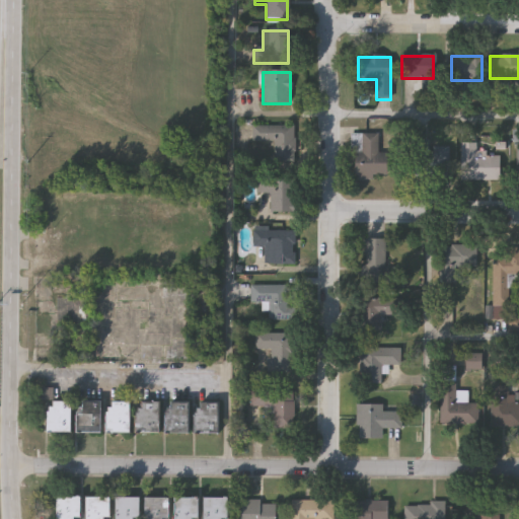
[(251,143),(252,127),(295,128),(294,163),(271,163),(271,144),(251,143)]
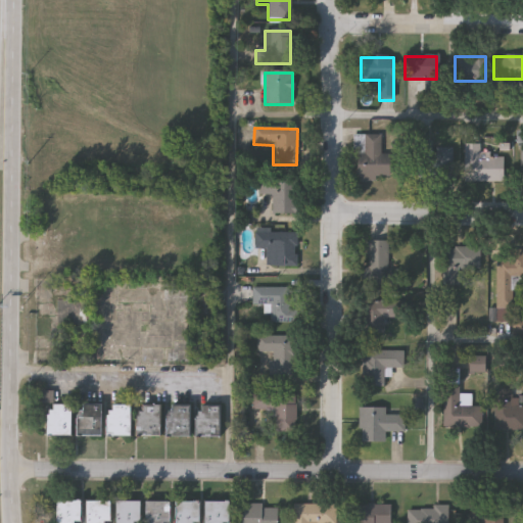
[(380,136),(380,155),(389,156),(389,182),(357,181),(358,136),(380,136)]
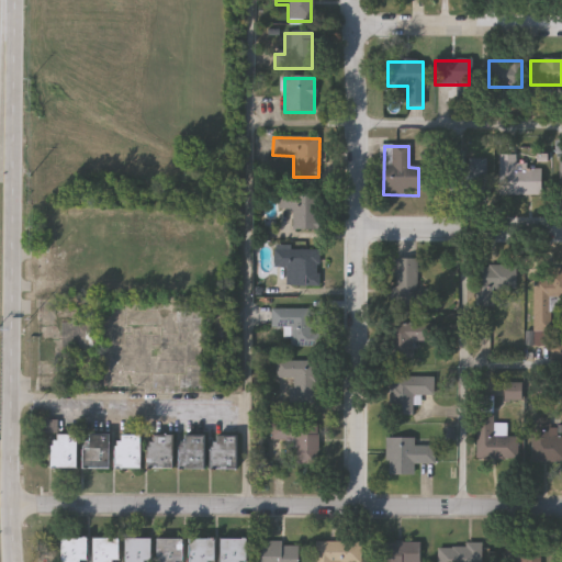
[(539,194),(475,194),(475,166),(495,166),(495,156),(514,156),(514,168),(538,168),(539,194)]
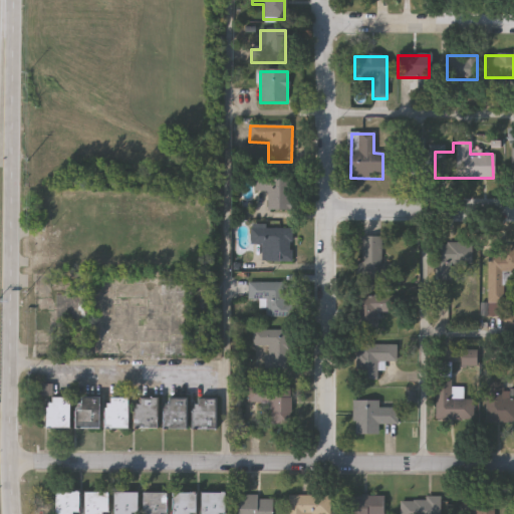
[(267,193),(254,193),(254,177),(290,177),(290,211),(267,211),(267,193)]
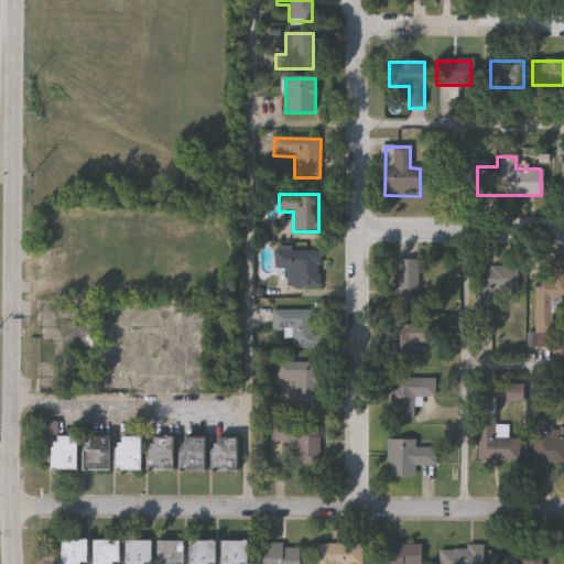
[(318,250),(318,288),(285,288),(285,270),(273,270),(273,250),(318,250)]
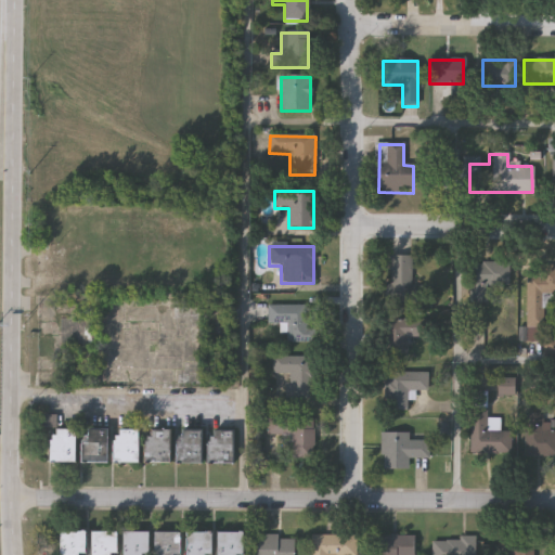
[(422,305),(389,305),(389,257),(412,257),(412,286),(422,286),(422,305)]
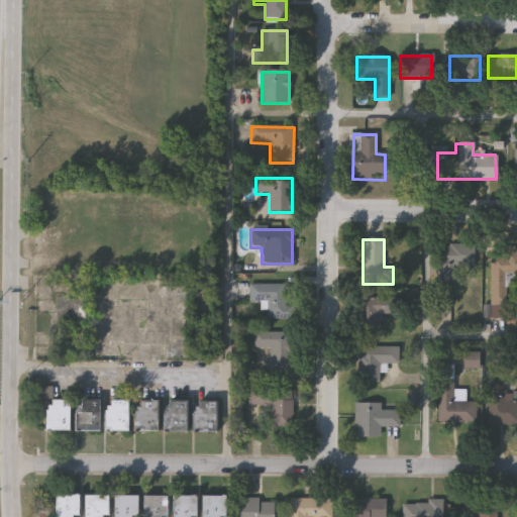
[(438,245),(475,246),(475,268),(455,268),(455,283),(437,283),(438,245)]
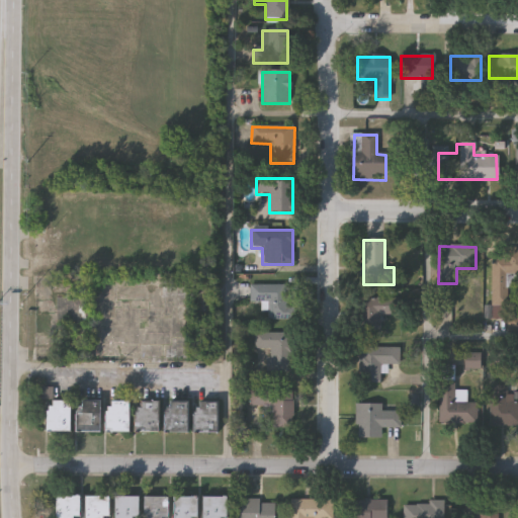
[(507,308),(491,308),(492,256),(517,256),(517,289),(508,289),(507,308)]
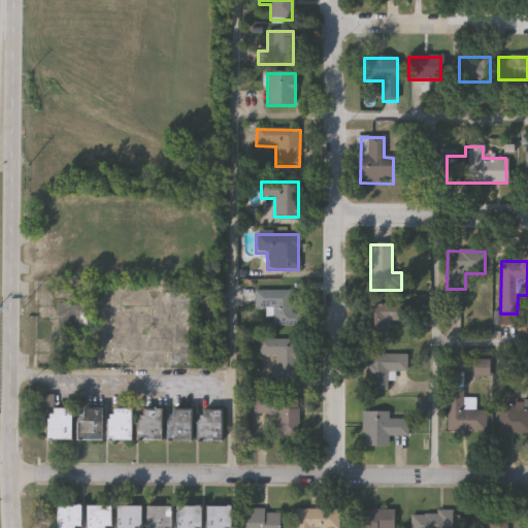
[(272,326),(272,308),(255,308),(255,291),(293,291),(293,326),(272,326)]
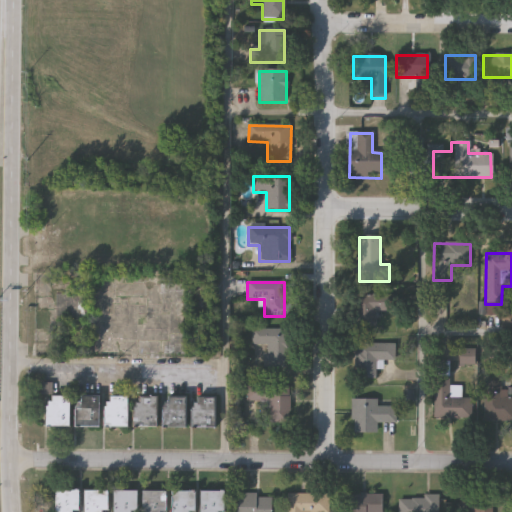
[(388,315),(377,315),(377,329),(357,329),(357,296),(388,296),(388,315)]
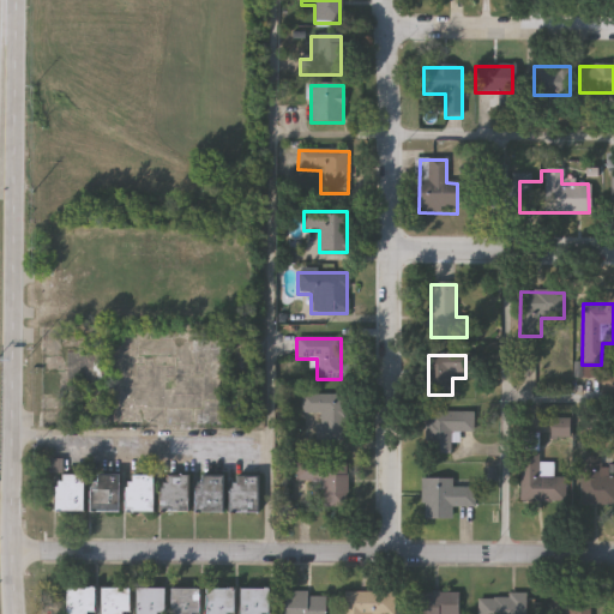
[(347,443),(317,441),(318,415),(301,415),(301,395),(347,396),(347,443)]
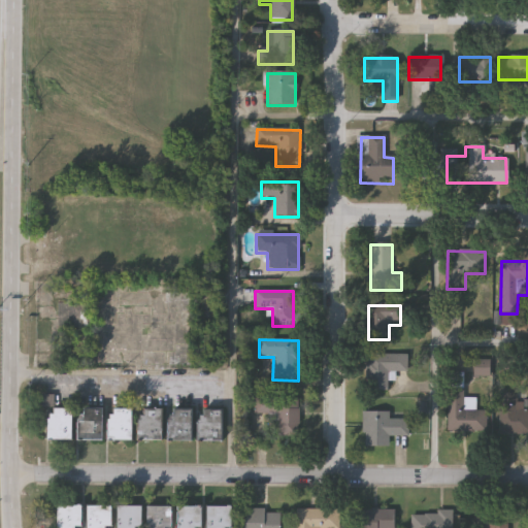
[(366,391),(366,355),(405,355),(405,372),(387,372),(387,391),(366,391)]
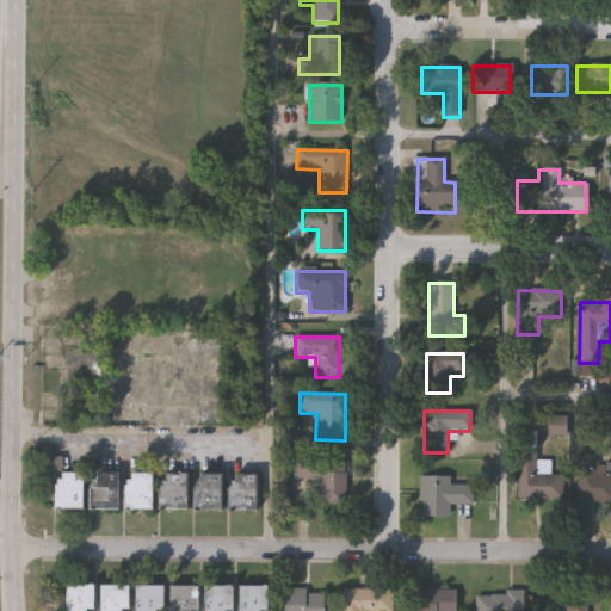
[(566,418),(566,437),(548,437),(548,418),(566,418)]
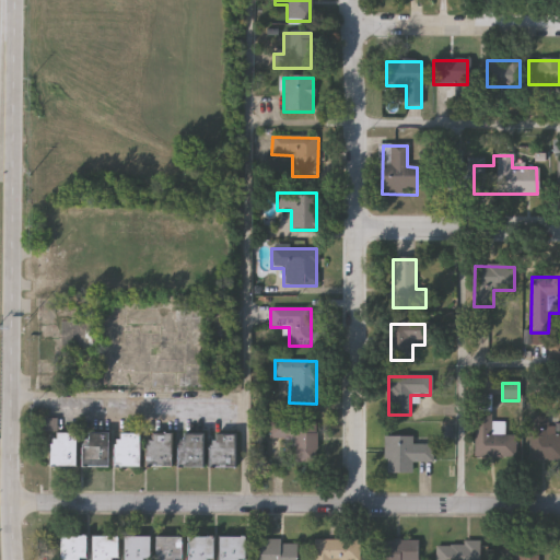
[(491,412),(490,423),(503,424),(502,435),(514,436),(514,459),(473,458),(475,411),(491,412)]
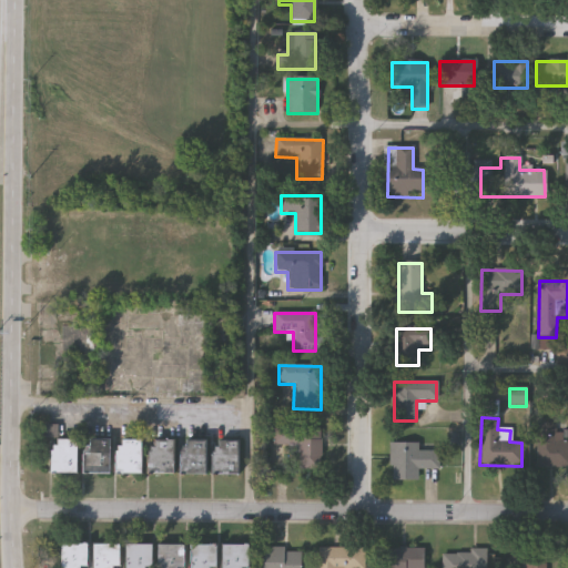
[(567,467),(537,467),(537,419),(555,419),(555,434),(564,434),(564,440),(567,440),(567,467)]
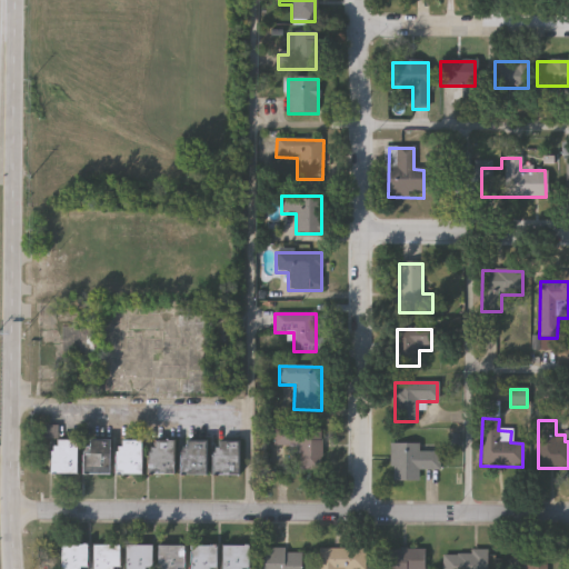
[(321,429),(321,472),(300,472),(300,448),(273,448),(273,429),(321,429)]
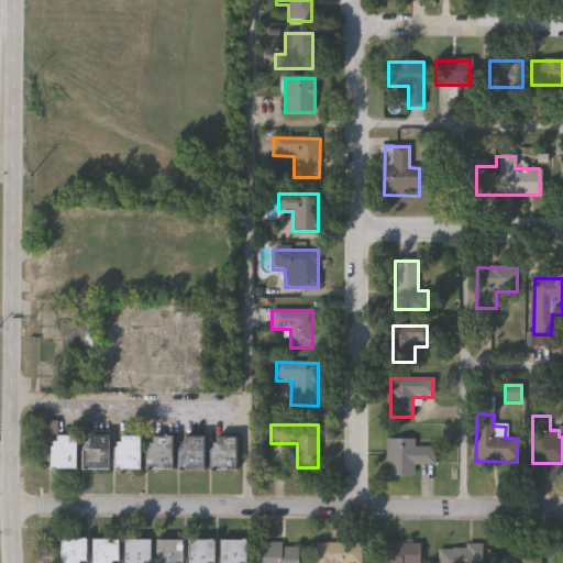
[(74,437),(74,471),(50,471),(50,437),(74,437)]
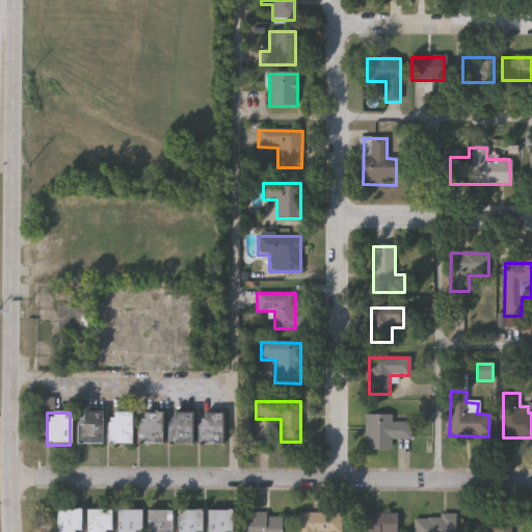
[(77,445),(77,413),(101,413),(101,445),(77,445)]
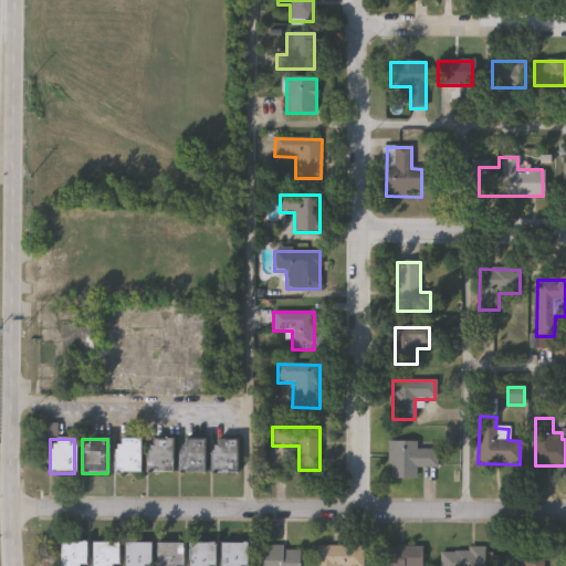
[(139,473),(114,473),(114,440),(139,439),(139,473)]
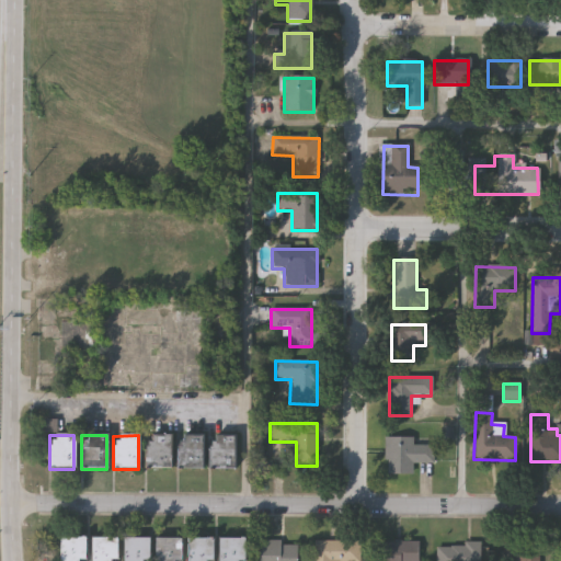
[(170,469),(146,469),(145,435),(170,435),(170,469)]
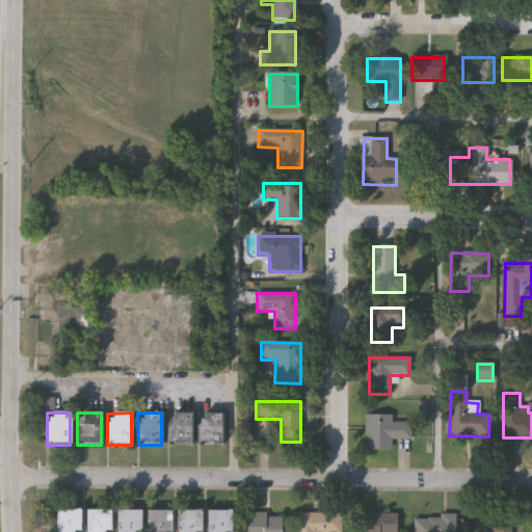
[(191,414),(191,446),(167,446),(167,414),(191,414)]
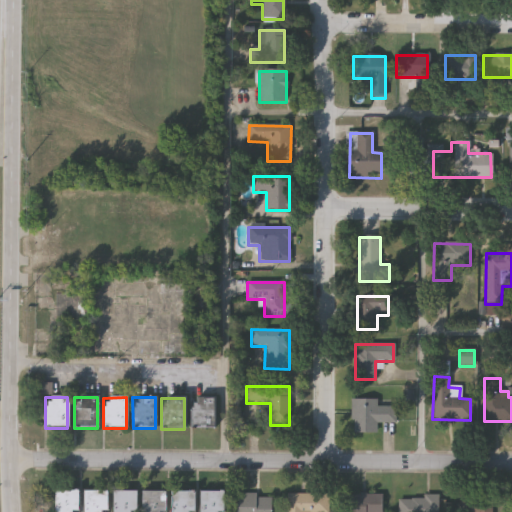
[(190,398),(215,398),(215,429),(190,429),(190,398)]
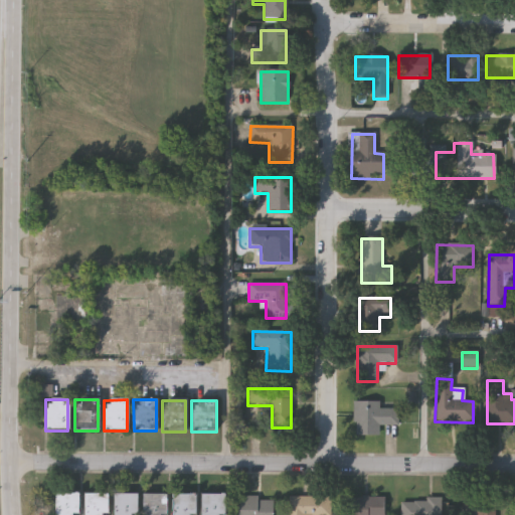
[(379,402),(379,409),(396,409),(396,425),(378,425),(378,436),(354,437),(354,402),(379,402)]
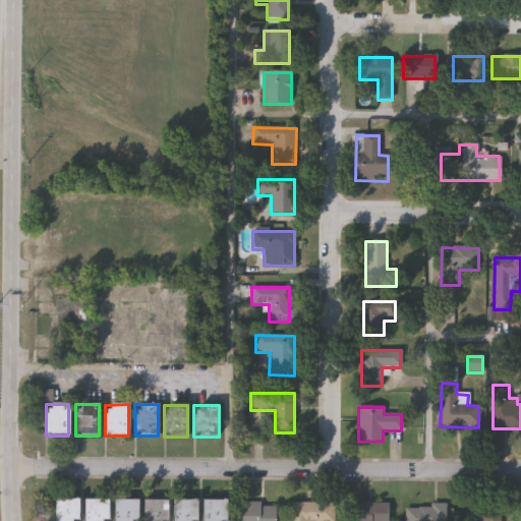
[(78,498),(78,518),(71,518),(71,520),(53,520),(54,498),(78,498)]
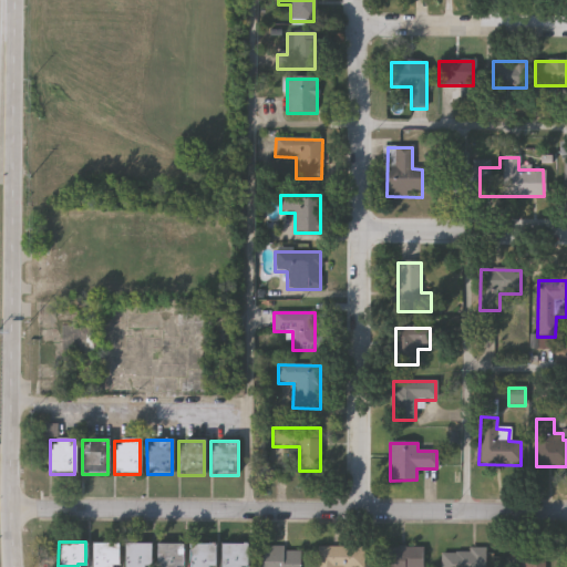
[(116,542),(116,566),(92,566),(92,542),(116,542)]
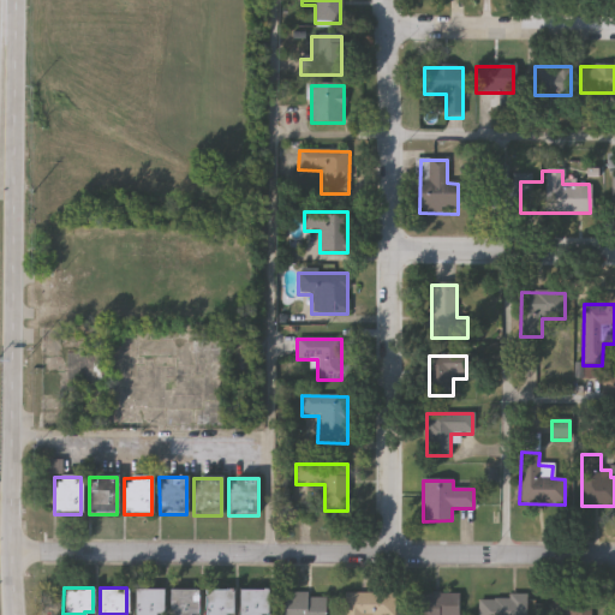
[(133,614),(133,587),(163,587),(163,614),(133,614)]
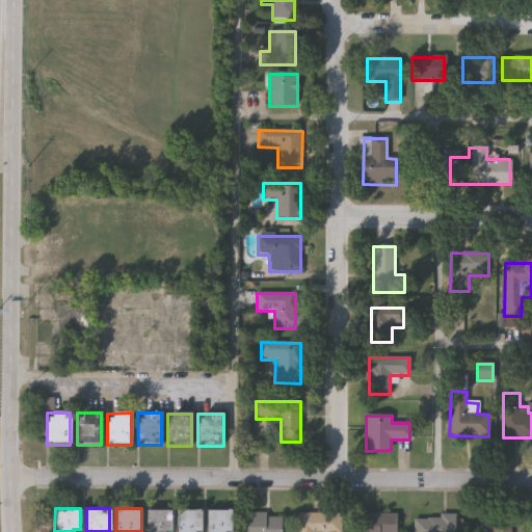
[(147,531),(147,508),(169,508),(169,531),(147,531)]
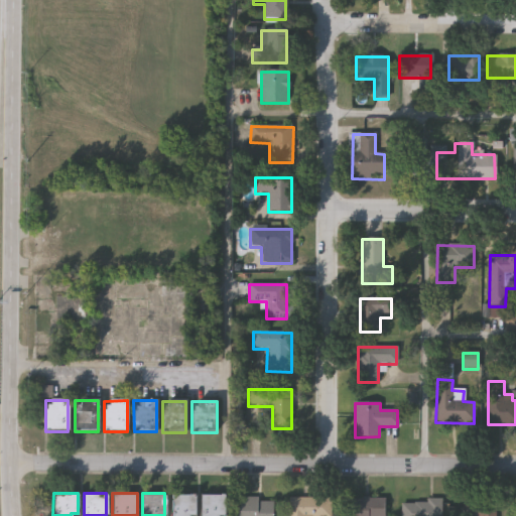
[(171,515),(171,494),(195,494),(195,515),(171,515)]
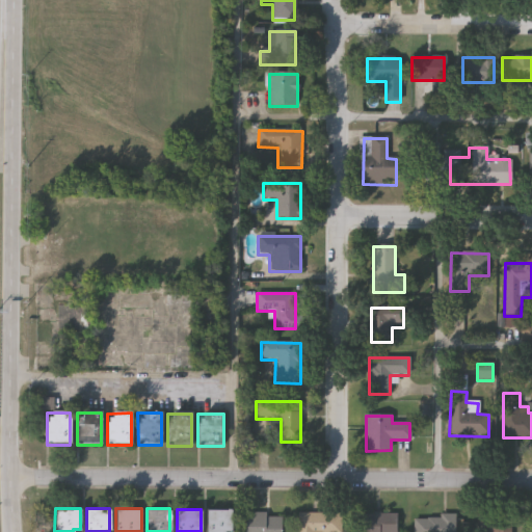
[(234,509),(234,531),(207,531),(207,509),(234,509)]
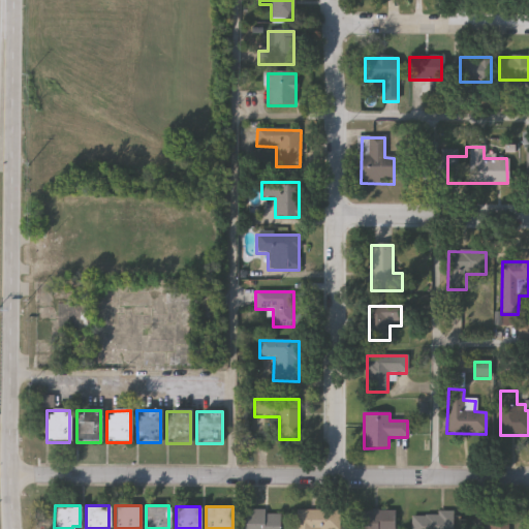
[(245,528),(245,509),(280,509),(280,528),(245,528)]
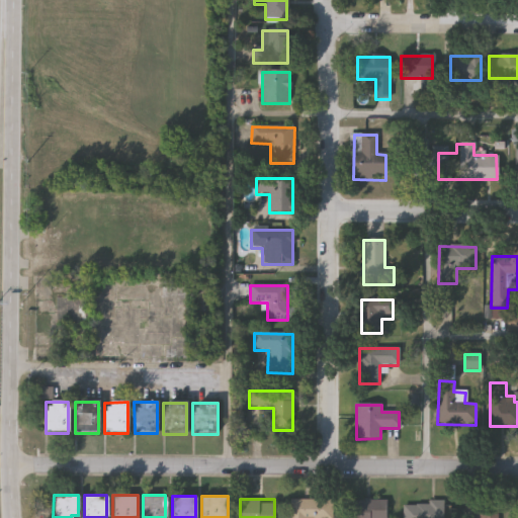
[(291,517),(291,499),(333,499),(333,517),(291,517)]
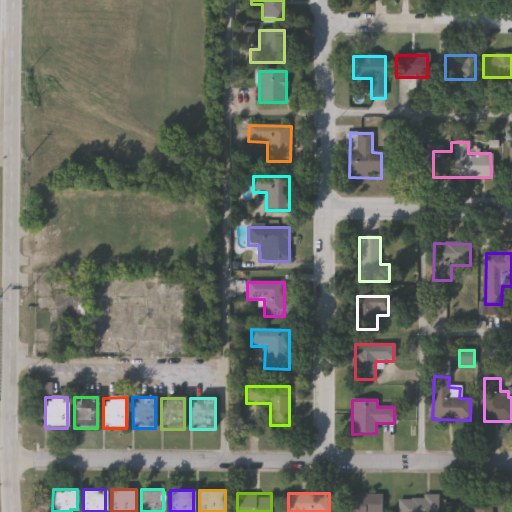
[(346,511),(346,493),(382,493),(382,511),(346,511)]
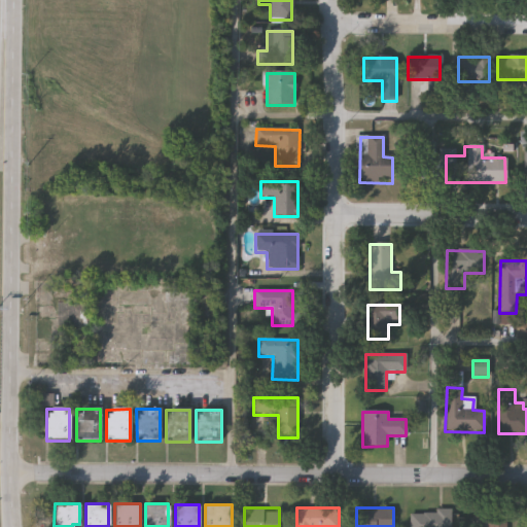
[(451,510),(451,526),(413,526),(413,508),(451,510)]
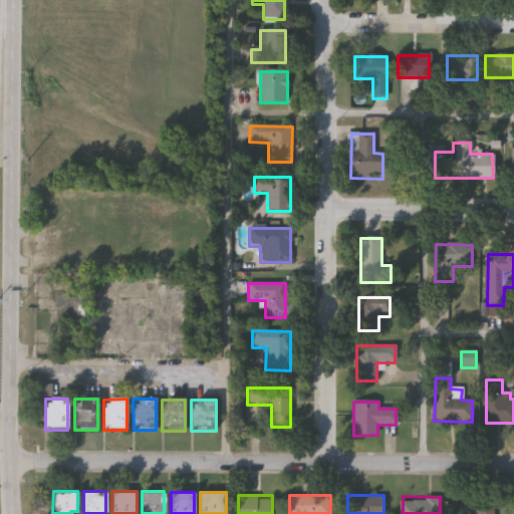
[(464,513),(464,496),(493,496),(493,513),(464,513)]
